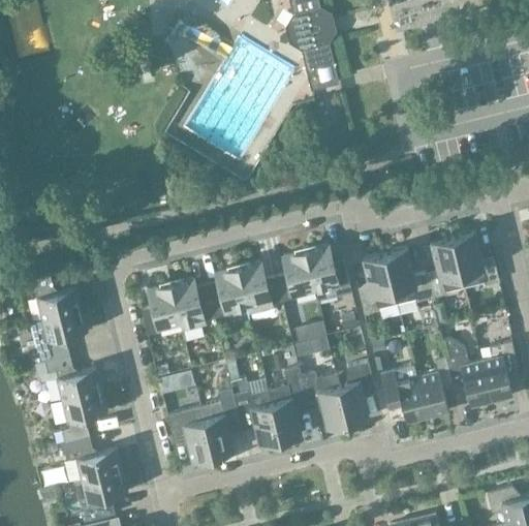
[(284,27),(297,34),(301,51),(310,91),(339,84),(317,0),(288,0),(291,14),(284,27)]
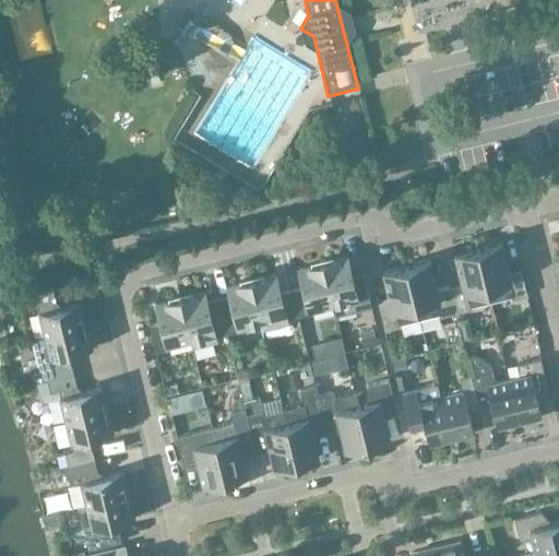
[(501,184),(506,200),(520,196),(515,180),(501,184)]
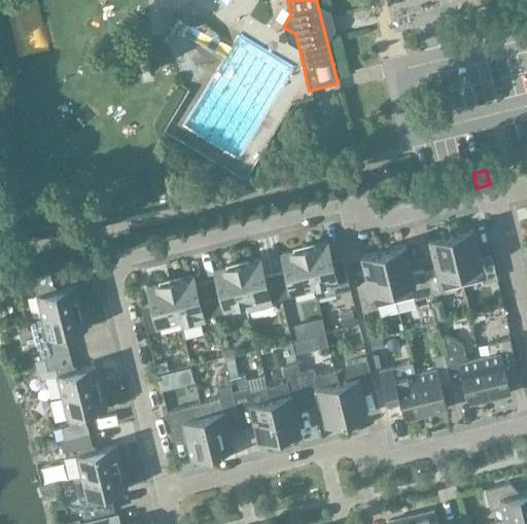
[(450,237),(461,284),(481,279),(483,285),(496,281),(491,256),(479,259),(472,232),(450,237)]
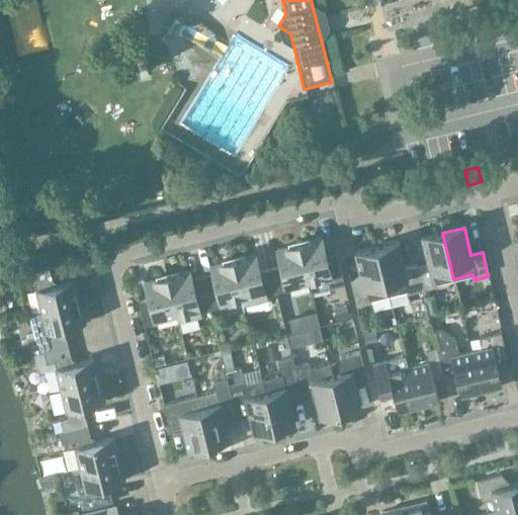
[(416,268),(422,292),(437,289),(435,283),(453,279),(442,233),(421,238),(427,265),(416,268)]
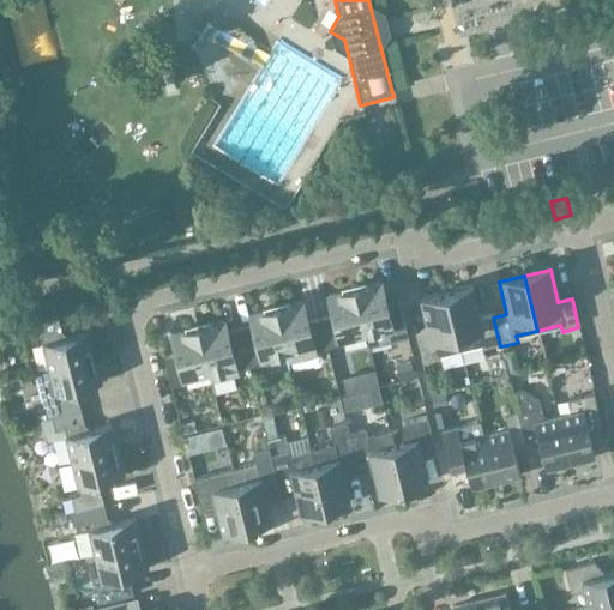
[(354,291),(365,336),(368,350),(408,340),(398,302),(385,306),(380,285),(354,291)]
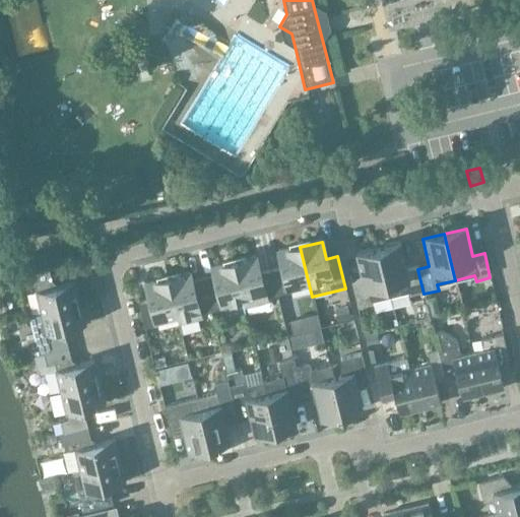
[(424,294),(417,269),(406,272),(400,245),(378,250),(390,300),(408,295),(409,298),(424,294)]
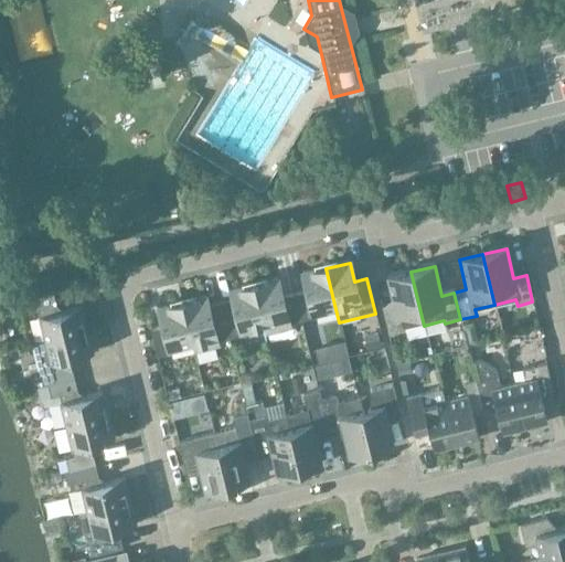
[(295,296),(301,324),(315,320),(313,315),(336,309),(326,268),(302,275),(307,293),(295,296)]
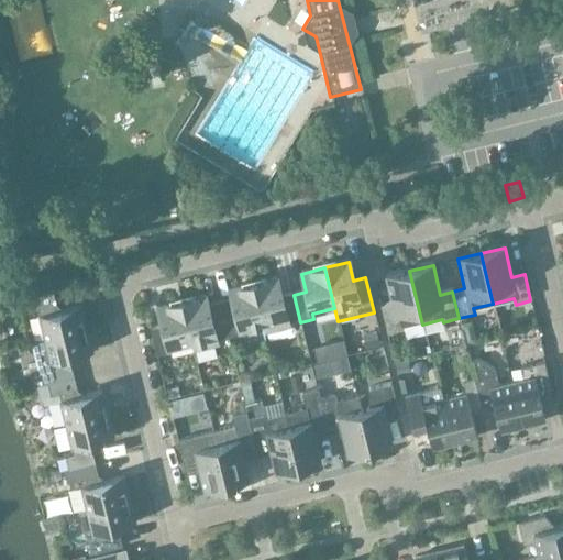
[(422,325),(409,271),(385,276),(393,306),(381,309),(387,336),(403,332),(401,329),(422,325)]
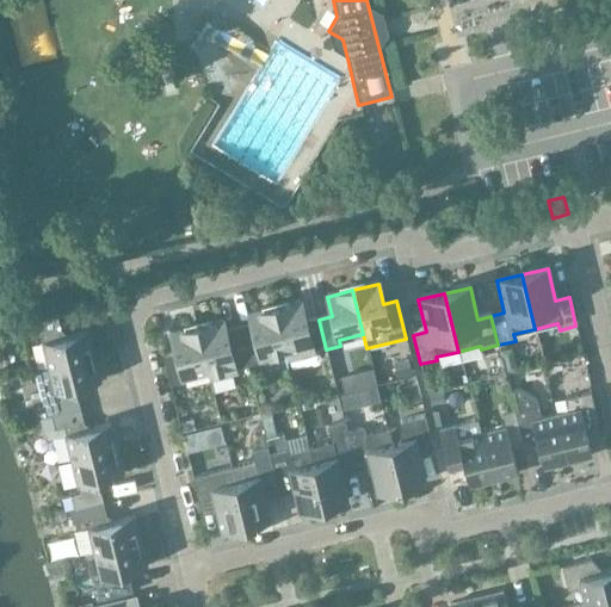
[(313,352),(326,350),(319,320),(306,323),(300,303),(275,309),(285,353),(287,361),(313,355),(313,352)]
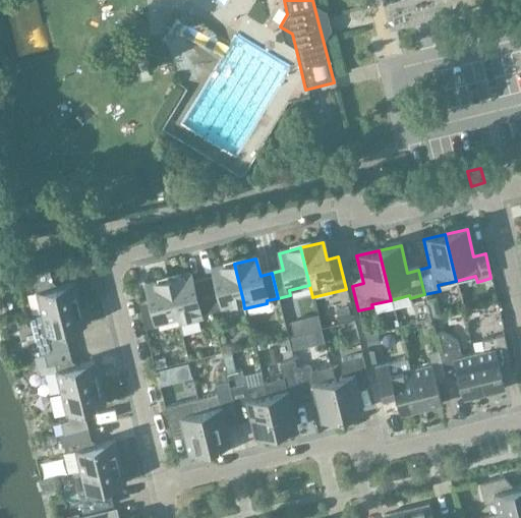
[(223,306),(243,301),(234,264),(213,270),(217,286),(206,289),(212,314),(224,311),(223,306)]
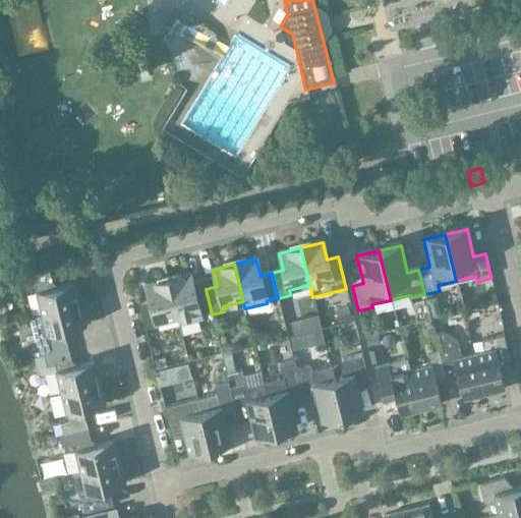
[(42,315),(80,305),(75,284),(51,290),(50,284),(52,283),(49,272),(23,278),(26,289),(35,287),(37,293),(36,293),(42,315)]
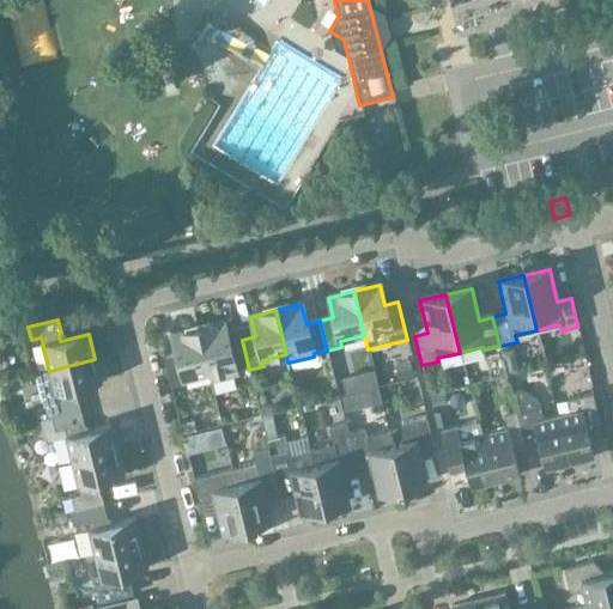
[(198,330),(207,373),(210,382),(236,376),(235,372),(249,370),(242,340),(228,343),(223,323),(198,330)]
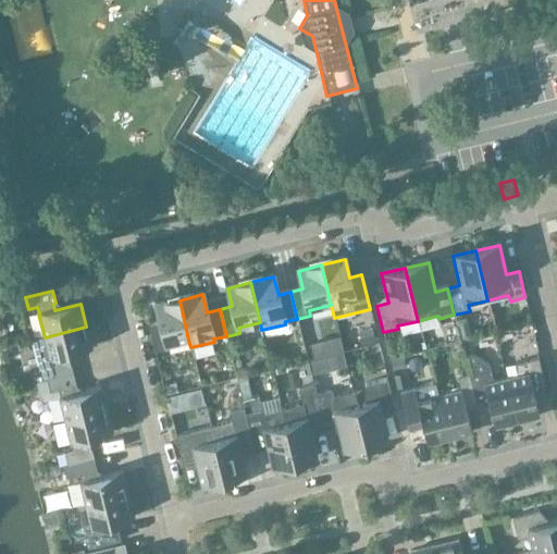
[(168,345),(188,340),(180,300),(157,306),(161,324),(148,327),(155,354),(169,351),(168,345)]
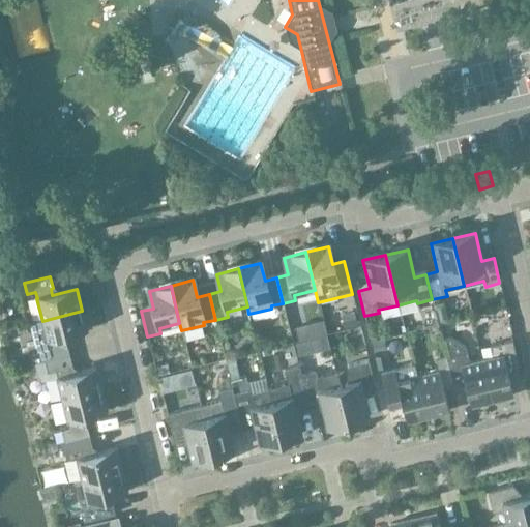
[(43,363),(69,357),(66,345),(64,346),(63,340),(87,333),(82,311),(42,321),(29,324),(35,346),(37,352),(40,364),(43,363)]
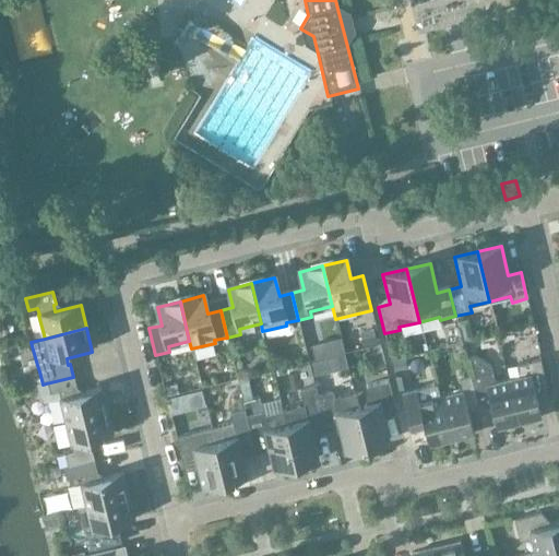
[(344,354),(341,340),(311,347),(314,362),(344,354)]
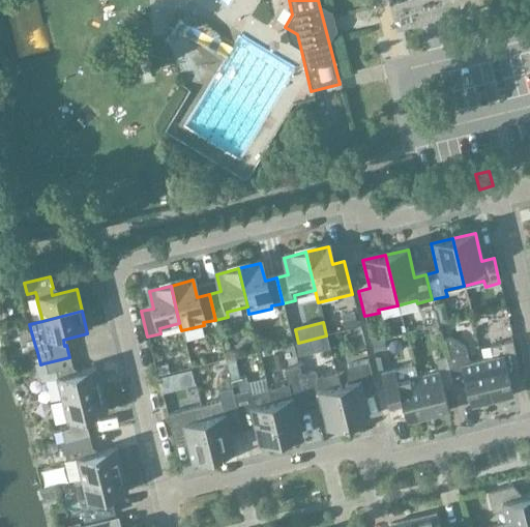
[(451,357),(458,383),(465,382),(471,409),(492,404),(482,361),(469,364),(465,349),(450,340),(445,341),(449,358),(451,357)]
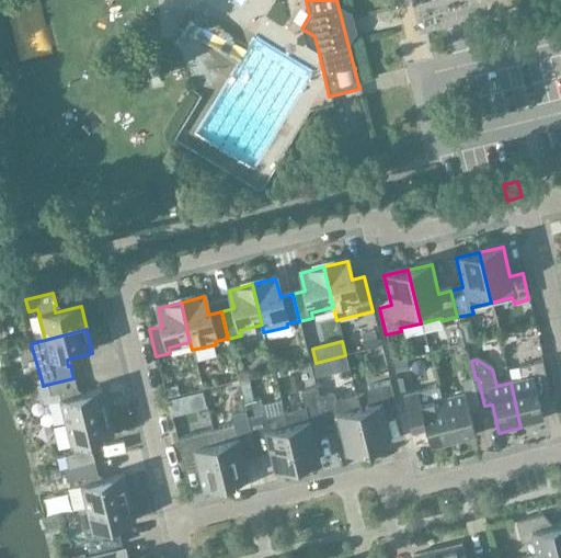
[(511,383),(521,428),(544,422),(536,394),(549,390),(542,363),(519,368),(522,380),(511,383)]
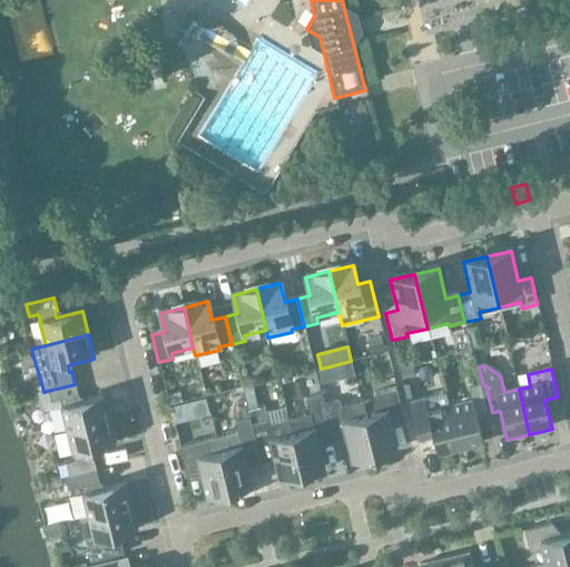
[(78,397),(75,384),(47,391),(50,403),(59,401),(61,408),(60,408),(67,432),(109,421),(104,398),(77,403),(76,398),(78,397)]
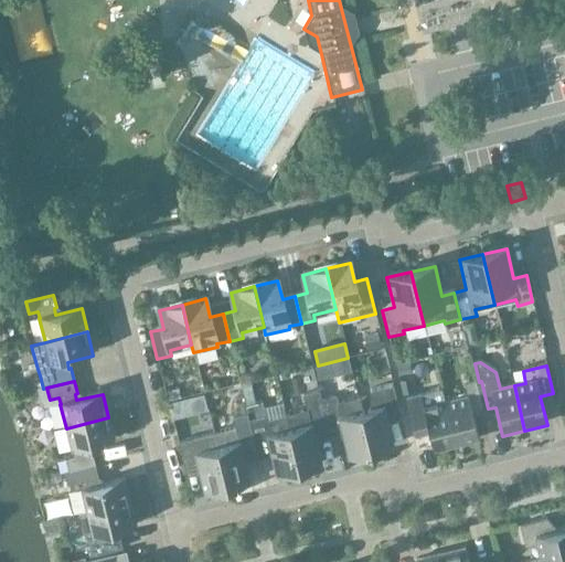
[(481,381),(479,382),(465,385),(467,398),(445,402),(456,447),(478,442),(471,413),(488,409),(481,381)]
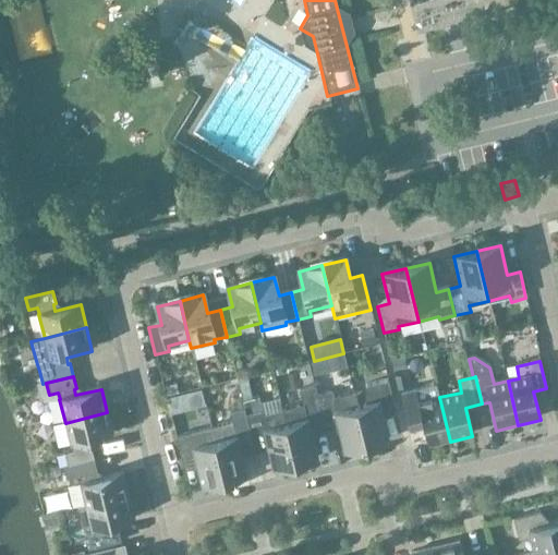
[(358,408),(367,447),(389,442),(381,413),(395,410),(388,382),(364,387),(365,406),(358,408)]
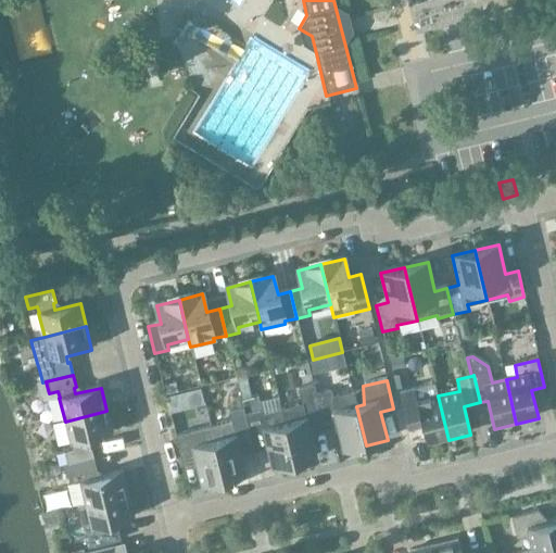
[(427,445),(449,440),(438,396),(436,385),(414,390),(401,393),(408,426),(421,423),(427,445)]
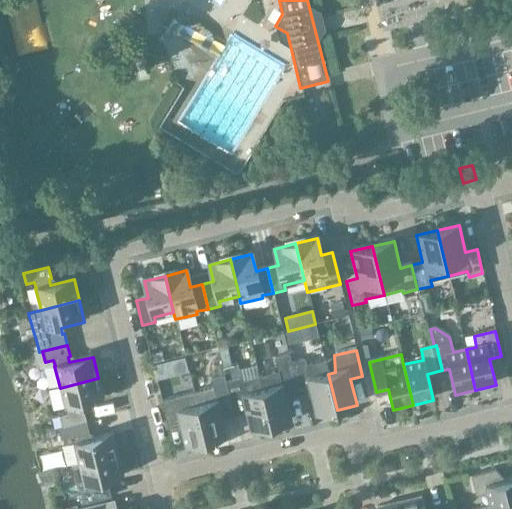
[(262,390),(271,426),(291,421),(285,394),(297,391),(290,364),(288,356),(275,360),(278,373),(258,378),(261,390),(262,390)]
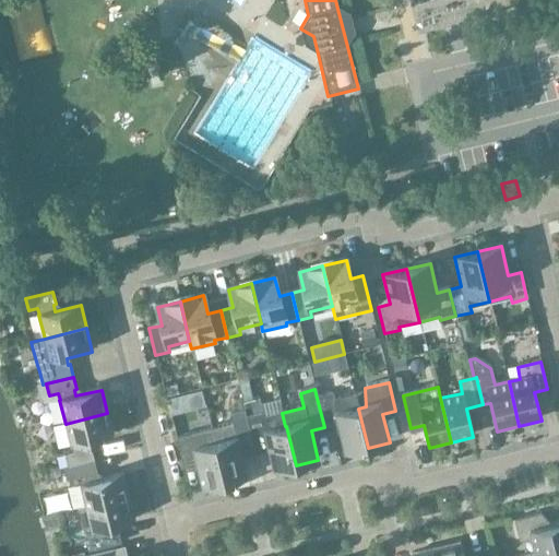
[(201,392),(168,400),(171,415),(204,406),(201,392)]
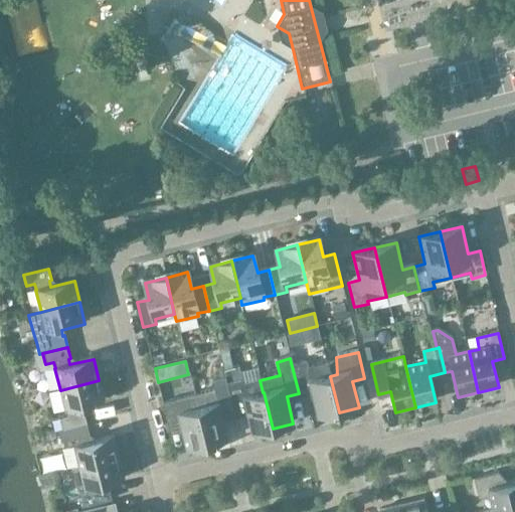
[(339,412),(330,376),(327,364),(307,369),(306,363),(292,366),(299,393),(311,390),(318,417),(339,412)]
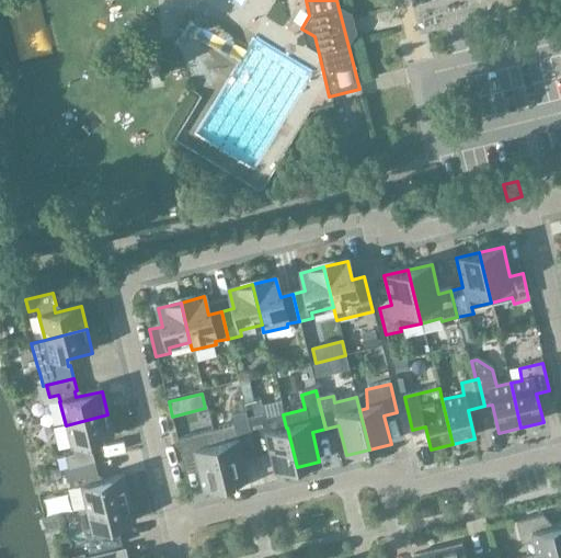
[(241,451),(254,447),(247,419),(245,412),(231,417),(233,426),(212,432),(225,486),(231,484),(232,488),(249,484),(241,451)]
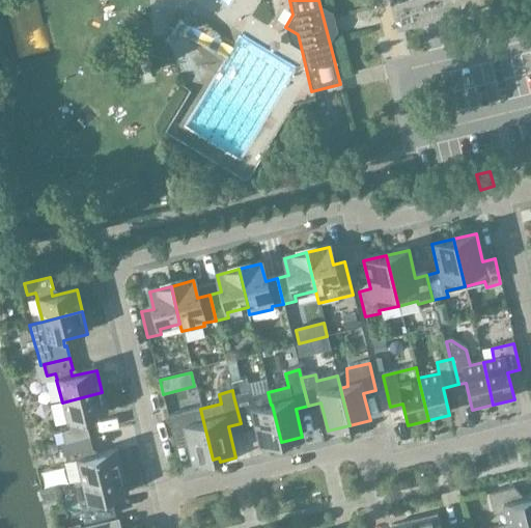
[(64,444),(89,438),(86,426),(84,426),(83,420),(107,415),(102,392),(62,403),(67,424),(70,431),(61,433),(64,444)]
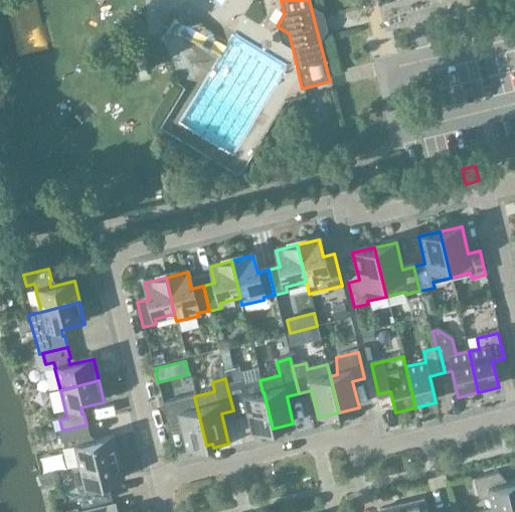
[(251,435),(273,429),(264,392),(263,392),(260,380),(242,385),(241,381),(226,384),(233,410),(245,407),(251,435)]
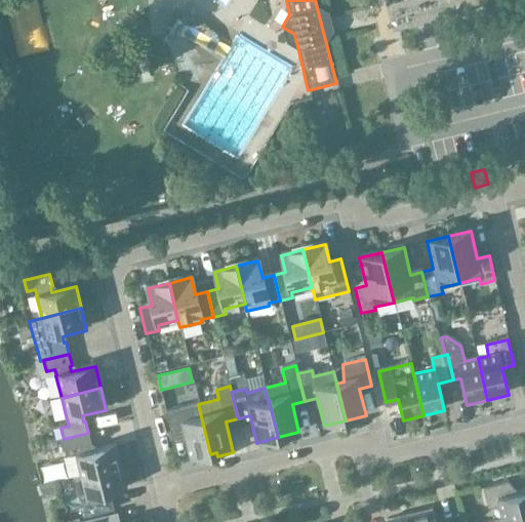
[(210,454),(198,404),(165,412),(169,426),(182,423),(190,459),(210,454)]
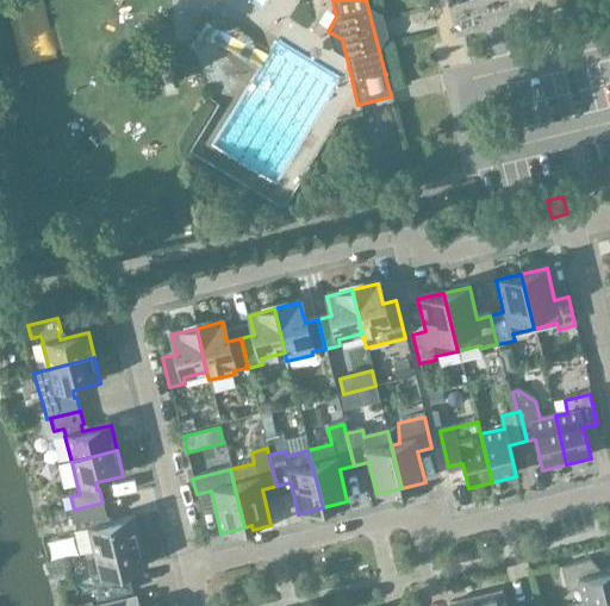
[(103,503),(74,510),(69,511),(73,525),(86,522),(94,554),(139,543),(134,517),(105,524),(104,517),(106,517),(103,503)]
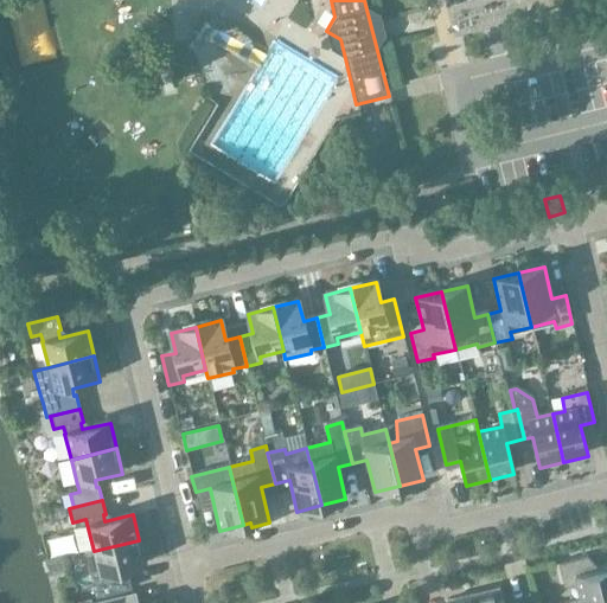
[(146,565),(139,540),(94,551),(100,577),(102,584),(93,585),(96,600),(125,592),(121,578),(119,579),(117,572),(146,565)]
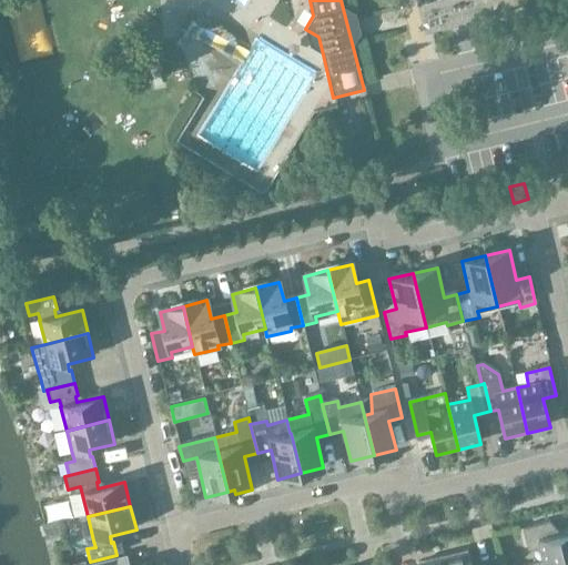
[(544,562),(567,556),(567,532),(554,536),(550,523),(524,530),(528,552),(540,548),(544,562)]
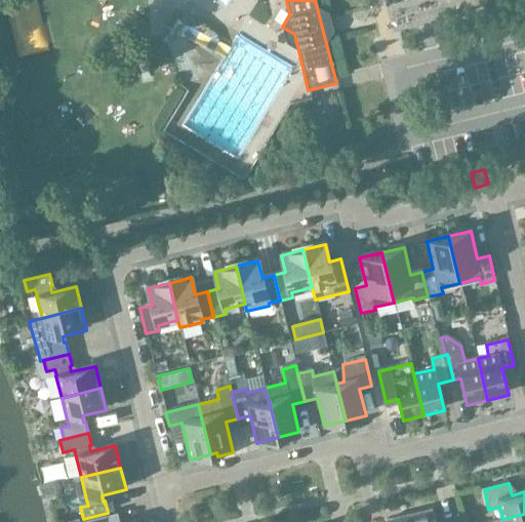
[(409,516),(410,521),(434,521),(432,511),(409,516)]
